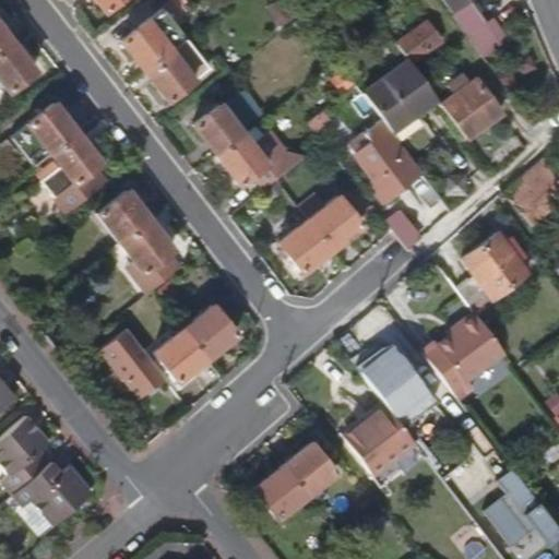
[(96,0),(105,10),(118,0),(96,0)]
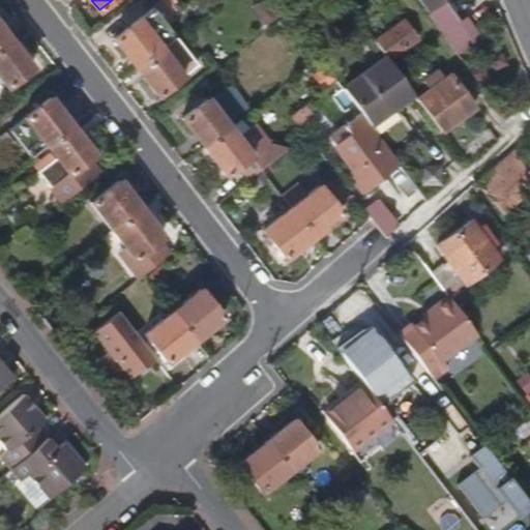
[(278,0),(260,0),(252,6),(264,25),(286,9),(278,0)]
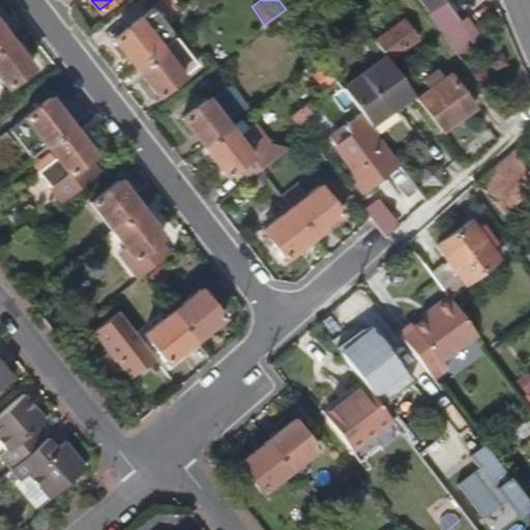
[(422,0),(430,9),(429,10),(459,53),(481,36),(468,17),(461,22),(444,0),(422,0)]
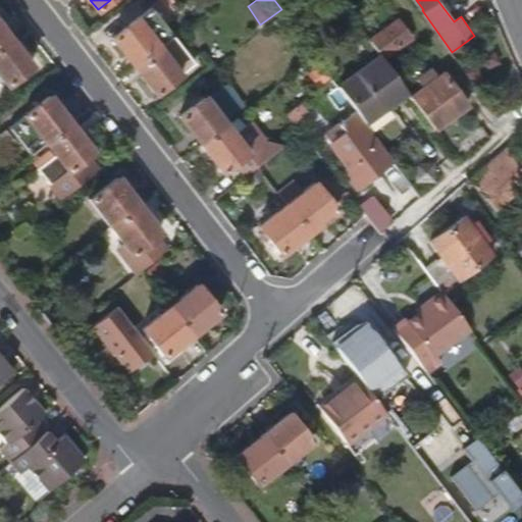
[(136,64),(175,35),(154,7),(114,37),(136,64)]
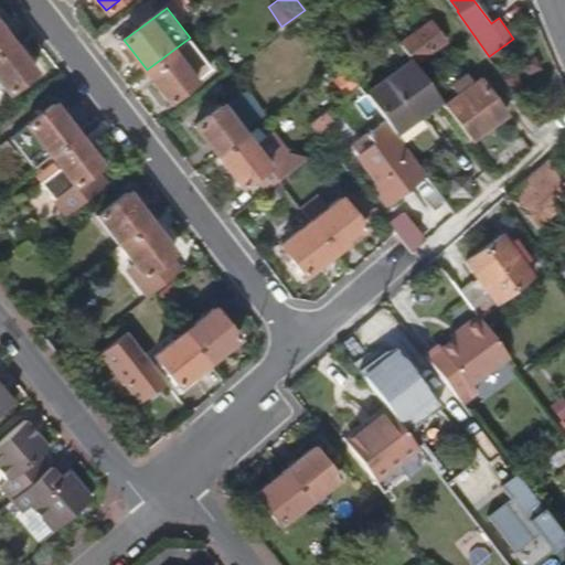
[(309,16),(297,25),(307,38),(319,29),(309,16)]
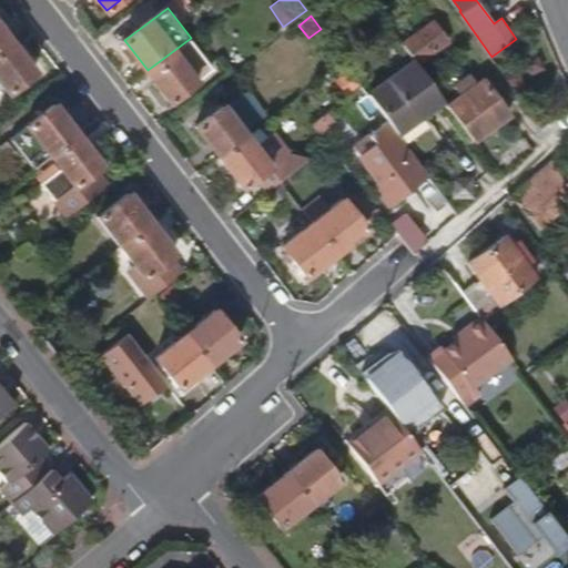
[(417,61),(448,38),(435,19),(403,42),(417,61)]
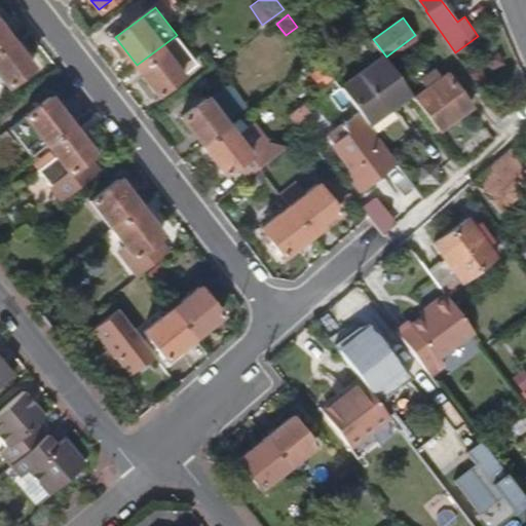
[(0,46),(10,39),(0,26),(0,46)]
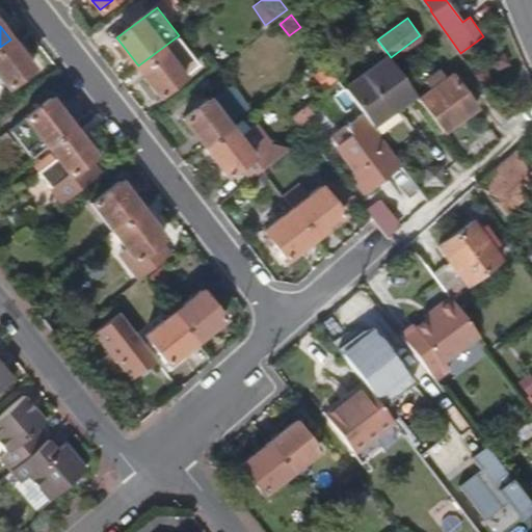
[(160,95),(201,63),(179,35),(138,65),(160,95)]
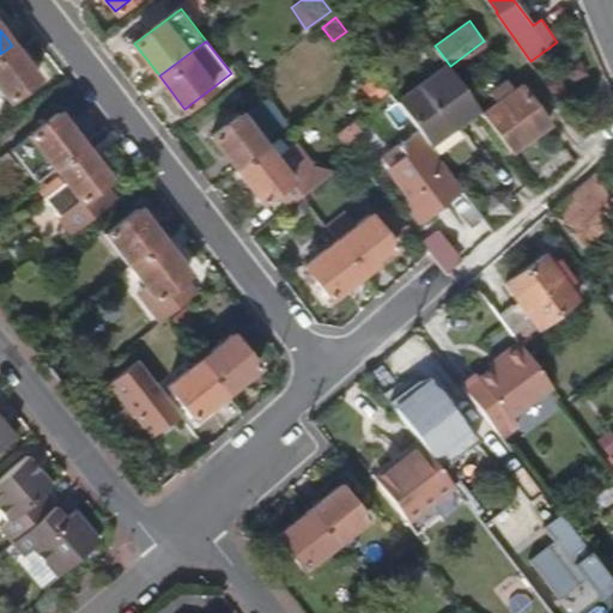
[(37,78),(12,46),(0,54),(0,87),(8,99),(37,78)]
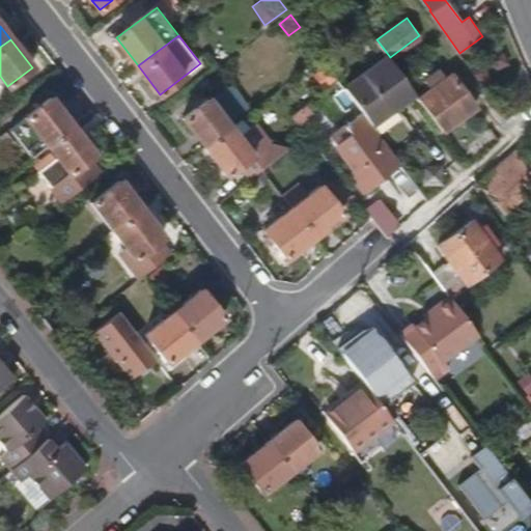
[(417,95),(390,58),(347,90),(374,127),(417,95)]
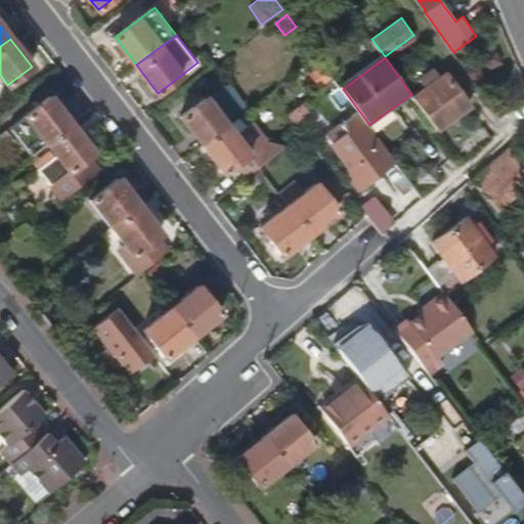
[(324,66),(311,76),(322,89),(335,79),(324,66)]
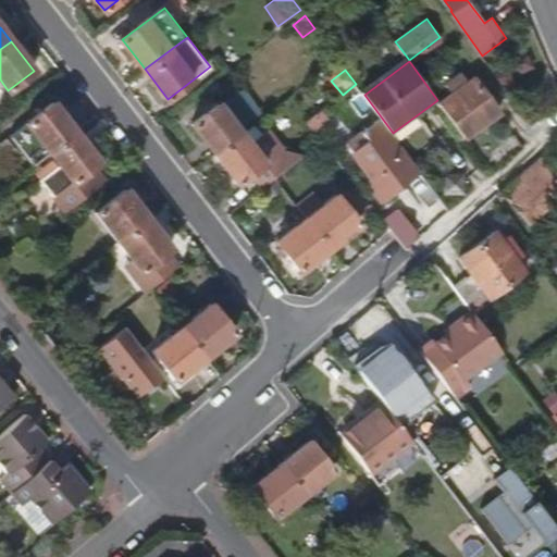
[(499,110),(474,75),(438,102),(463,136),(499,110)]
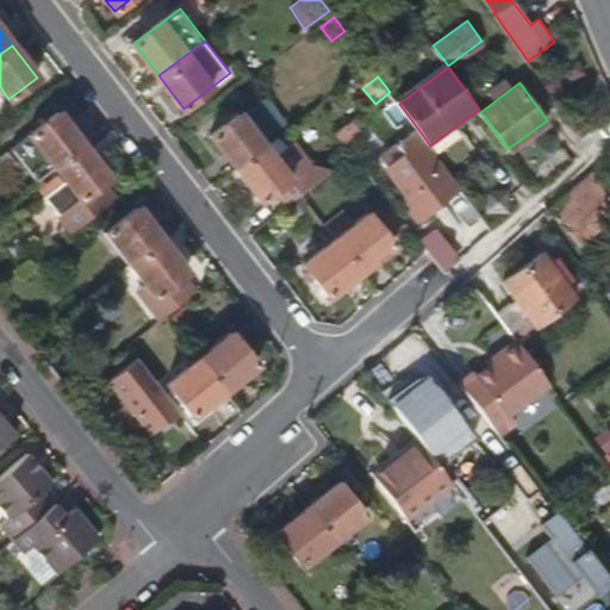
[(243,117),(240,113),(211,135),(236,168),(265,147),(288,128),(267,99),(243,117)]
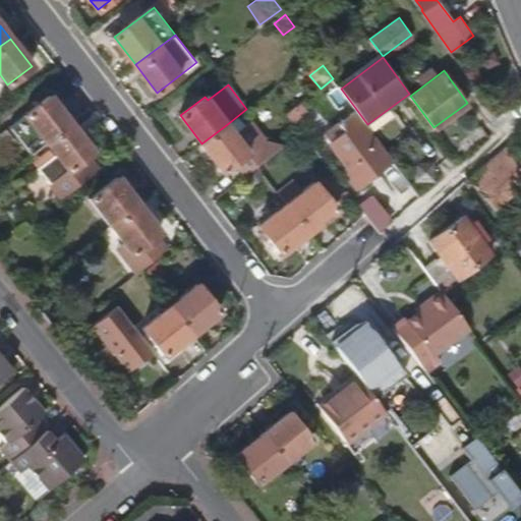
[(47,141),(70,123),(49,96),(10,126),(32,154),(47,141)]
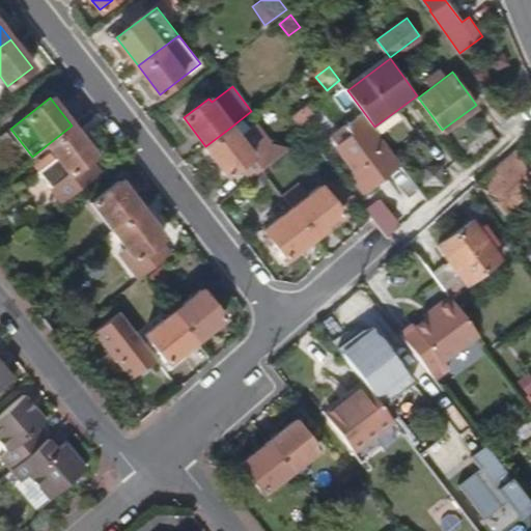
[(307,106),(295,115),(302,126),(314,115),(307,106)]
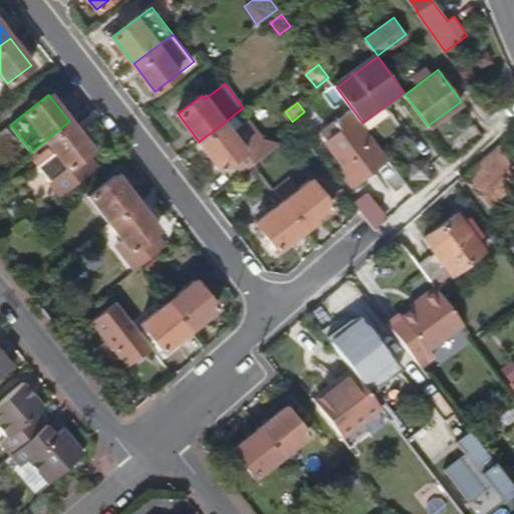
[(321,142),(337,163),(358,147),(348,133),(360,123),(350,109),(332,123),(337,130),(321,142)]
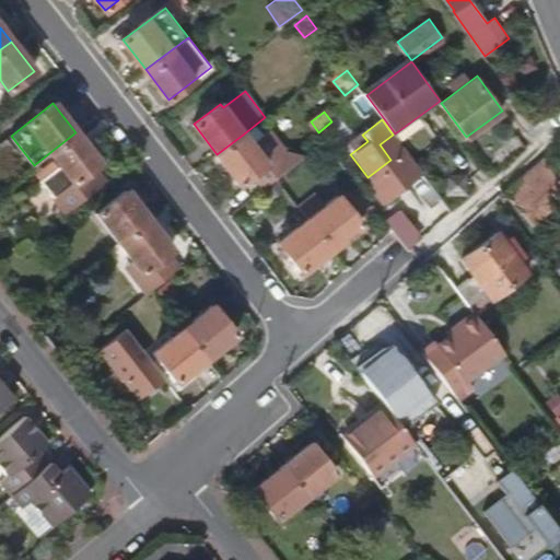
[(106,182),(94,166),(100,163),(76,132),(50,152),(60,166),(42,181),(67,213),(106,182)]
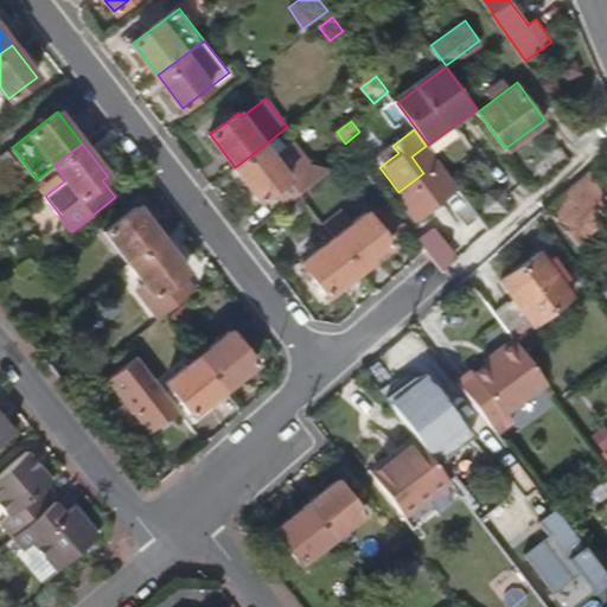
[(288,178),(263,146),(235,167),(260,199),(288,178)]
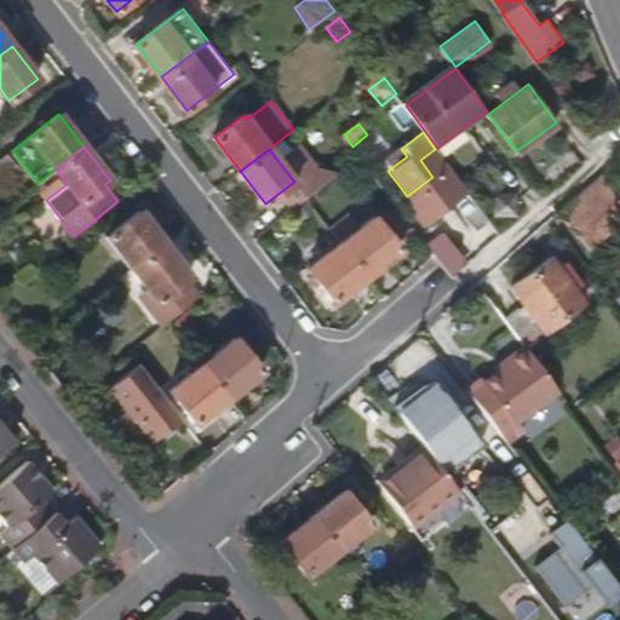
[(464,188),(435,149),(420,160),(432,177),(407,196),(423,219),(464,188)]
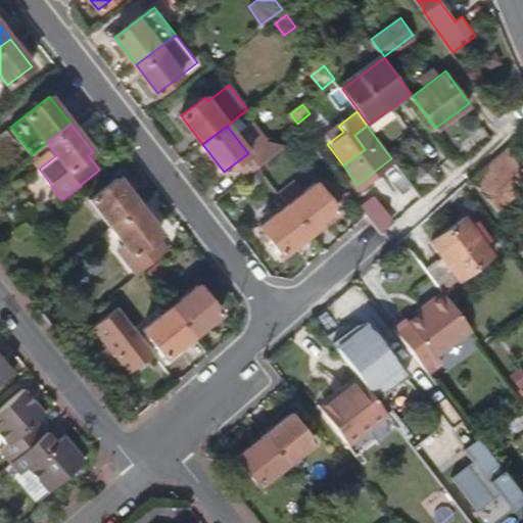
[(511,177),(522,168),(522,169),(522,148),(514,155),(507,146),(468,180),(493,209),(519,188),(511,177)]
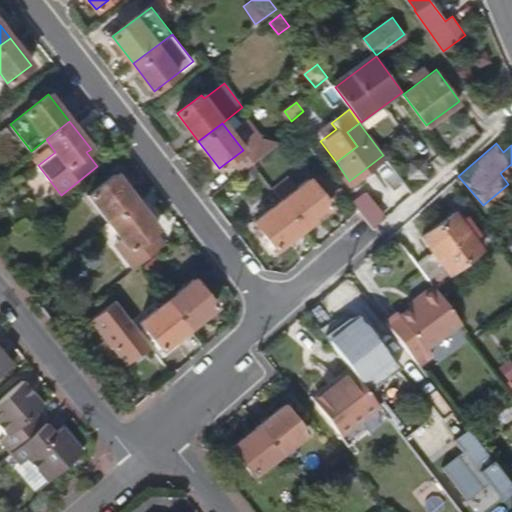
[(137,201),(116,174),(92,193),(113,220),(137,201)]
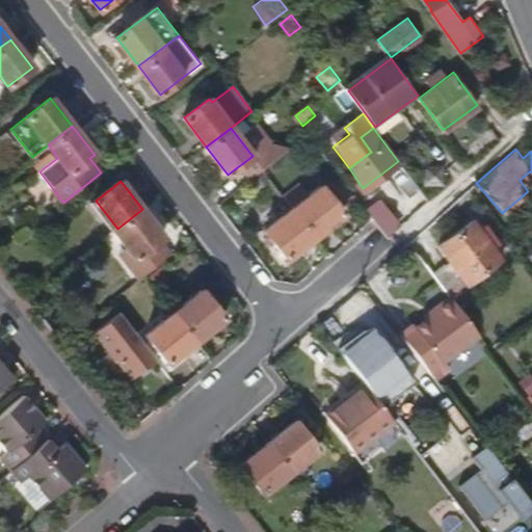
[(343,213),(322,185),(293,207),(315,235),(343,213)]
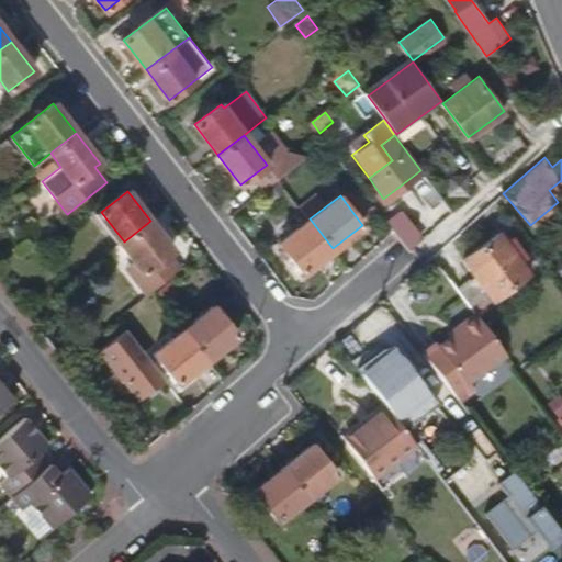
[(303,271),(333,248),(310,218),(280,242),(303,271)]
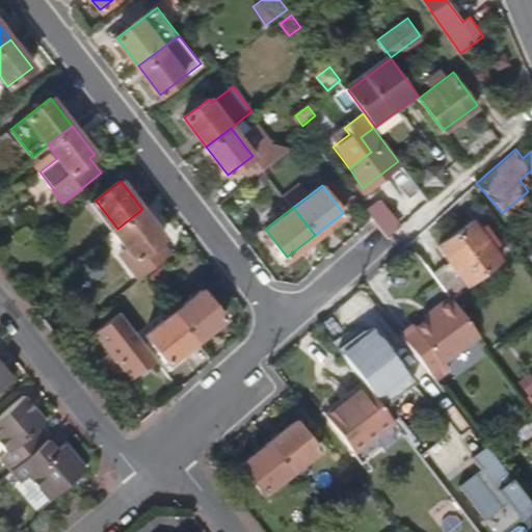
[(162,239),(164,237),(142,209),(117,229),(114,231),(127,246),(136,259),(162,239)]
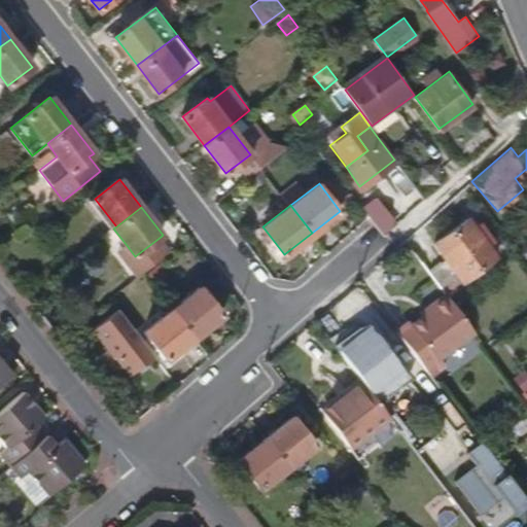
[(497,255),(469,218),(436,243),(448,258),(430,271),(446,292),(497,255)]
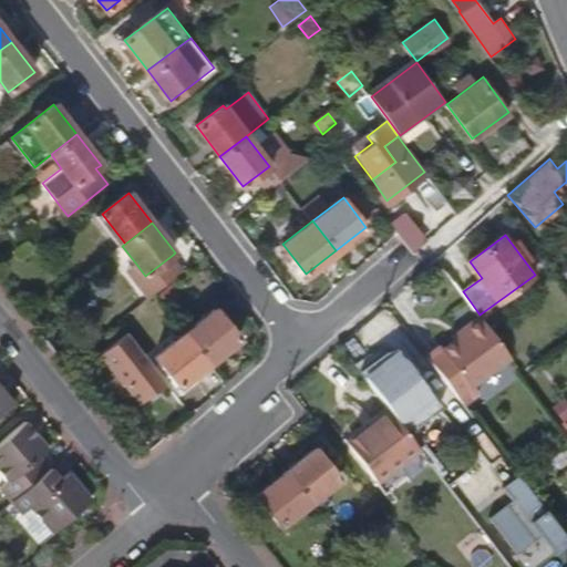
[(168,282),(184,270),(173,255),(145,276),(135,263),(126,270),(147,298),(155,292),(168,282)]
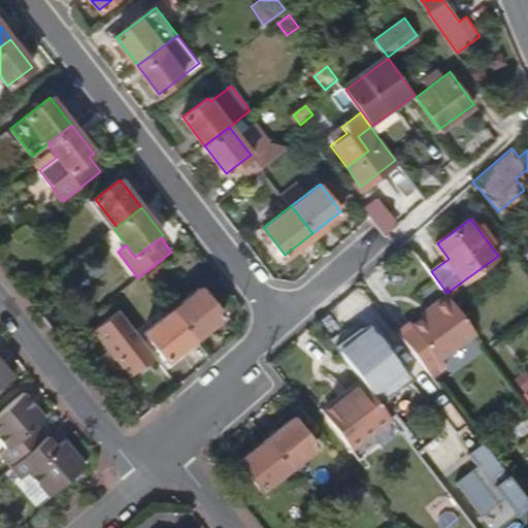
[(157,263),(144,272),(155,286),(167,275),(157,263)]
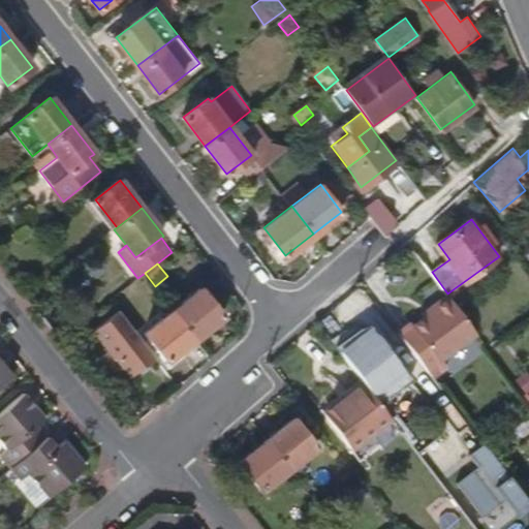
[(223,315),(201,287),(174,310),(195,338),(223,315)]
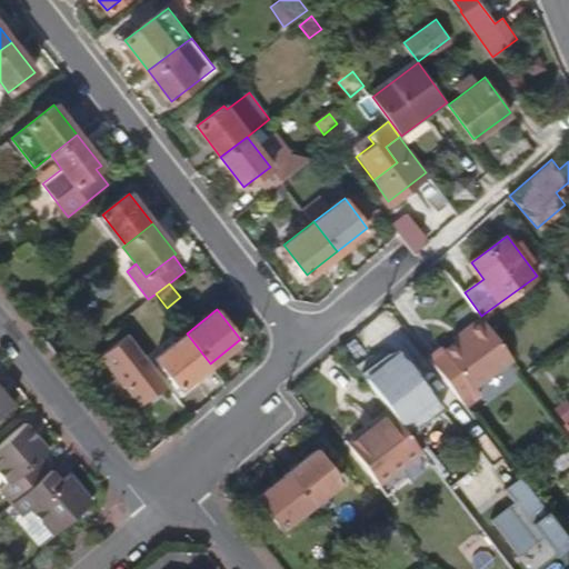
[(513,358),(481,316),(463,330),(467,333),(458,340),(446,349),(442,345),(428,356),(467,407),(482,395),(476,387),(513,358)]
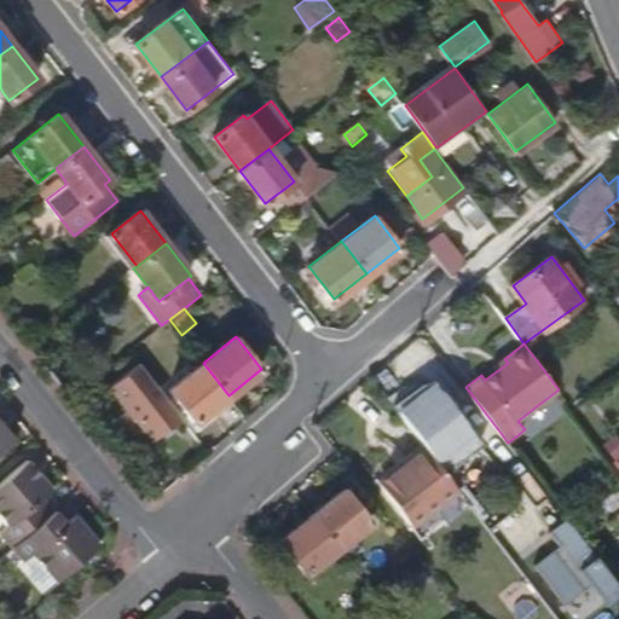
[(508,363),(504,359),(495,365),(498,370),(508,363)]
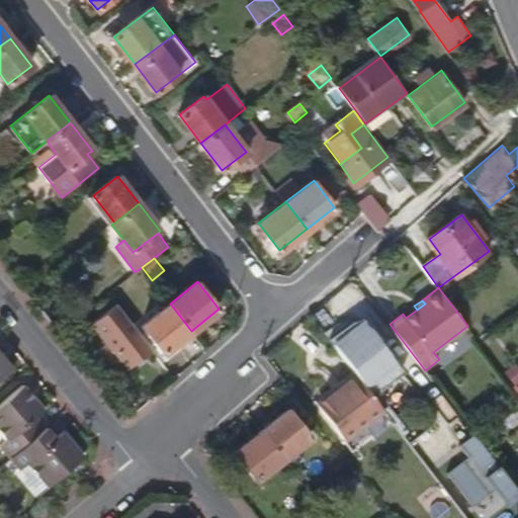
[(127,367),(152,349),(116,303),(92,322),(127,367)]
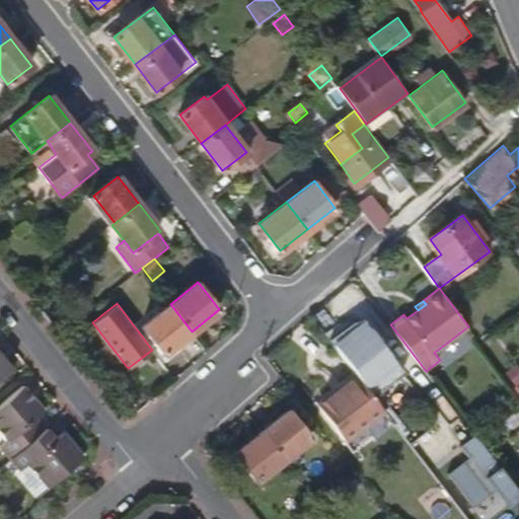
[(165,353),(192,331),(170,304),(143,325),(165,353)]
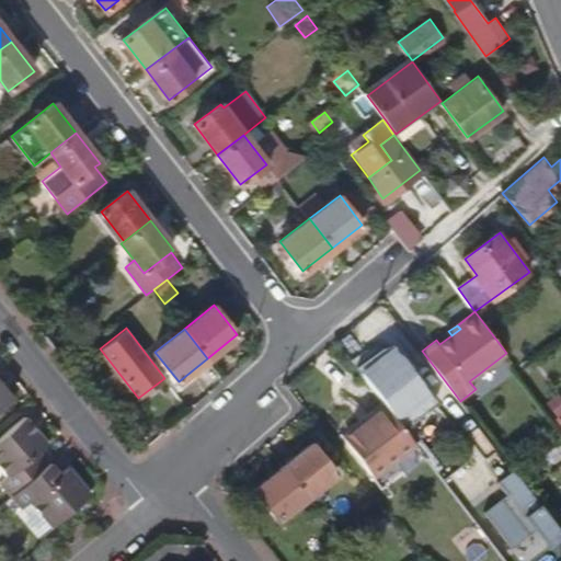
[(0,407),(11,398),(0,385),(0,407)]
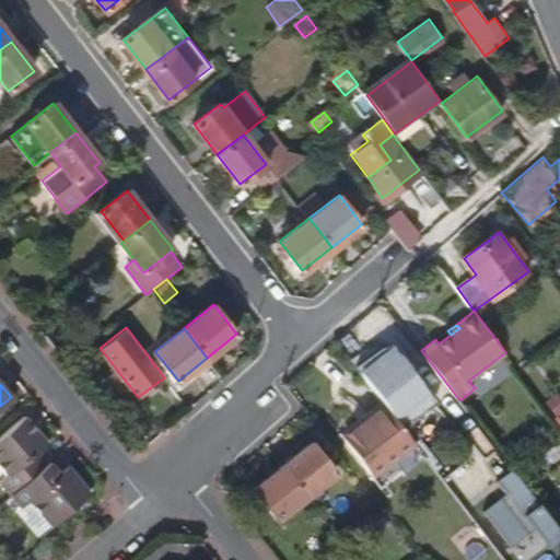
[(393,413),(384,403),(342,438),(372,476),(413,442),(393,413)]
